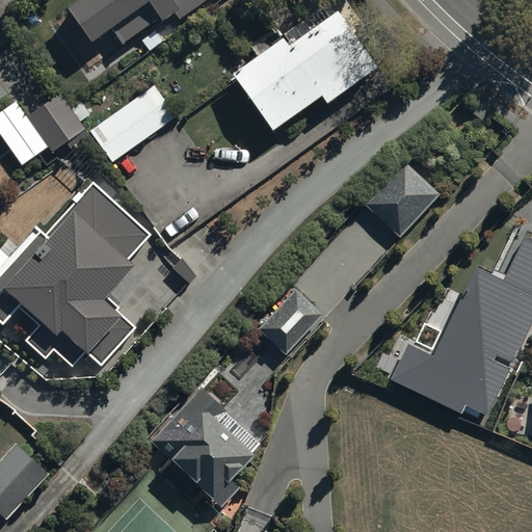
[(80,0),(69,8),(92,41),(111,27),(123,44),(160,17),(163,22),(175,14),(180,20),(207,0),(80,0)]
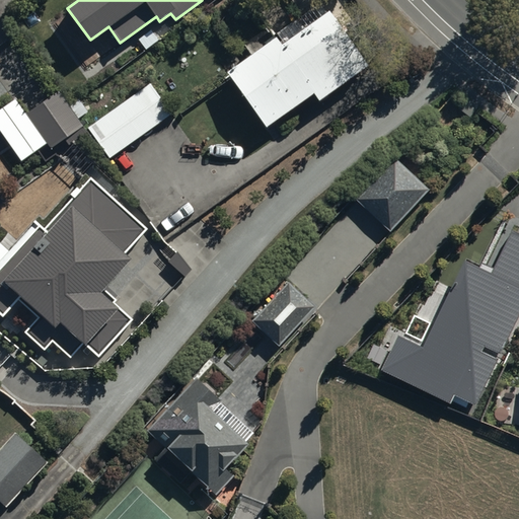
[(272,40),(224,75),(263,129),(310,95),(316,102),(362,67),(324,14),(278,47),(272,40)]
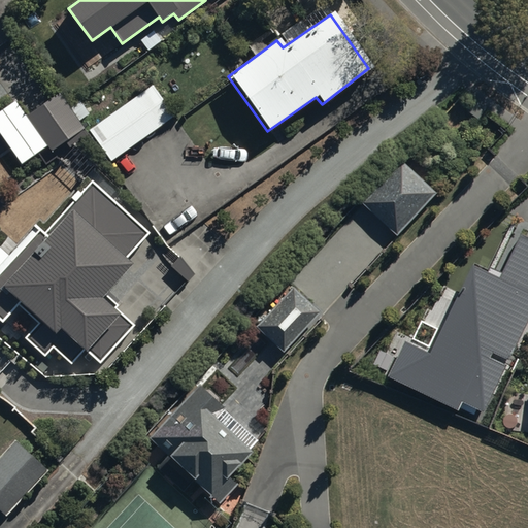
[(154,85),(90,130),(111,161),(175,114),(154,85)]
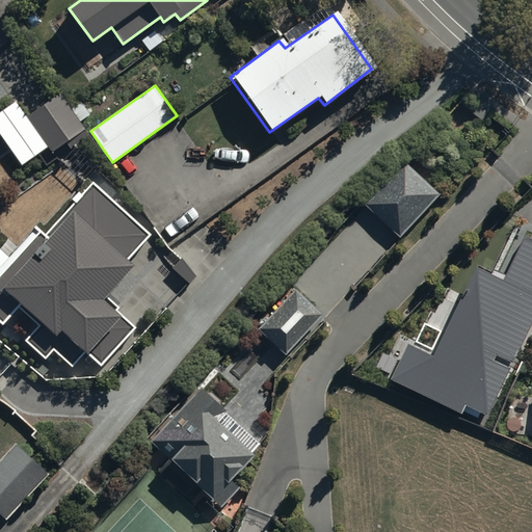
[(17,101),(0,112),(0,134),(22,165),(49,147),(52,152),(84,129),(59,95),(28,117),(17,101)]
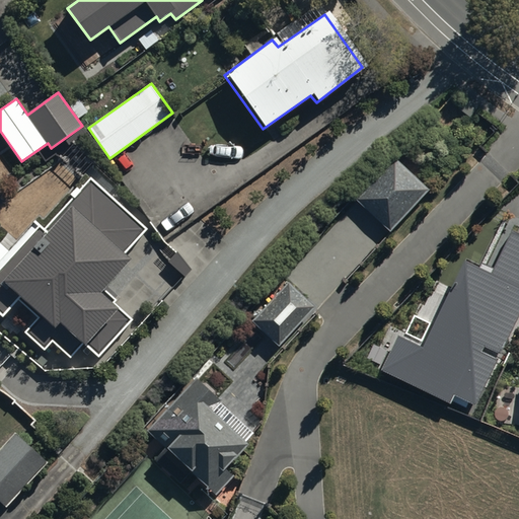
[(430,191),(395,159),(356,202),(390,233),(430,191)]
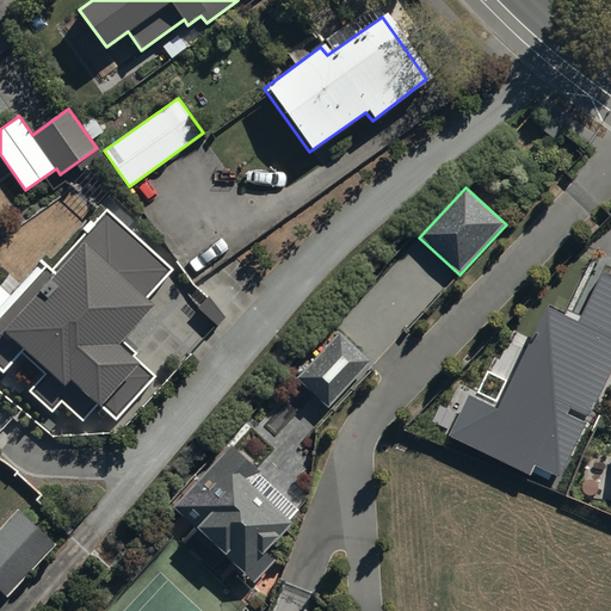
[(173,270),(106,209),(53,269),(41,258),(0,302),(0,369),(5,374),(23,355),(44,374),(29,390),(53,411),(60,402),(81,421),(98,402),(116,418),(154,376),(118,344),(154,306),(147,298),(173,270)]
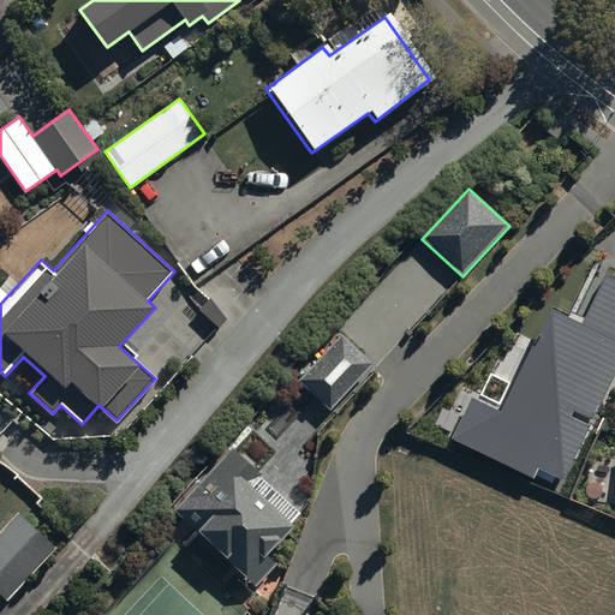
[(614,262),(602,256),(575,310),(614,329),(614,262)]
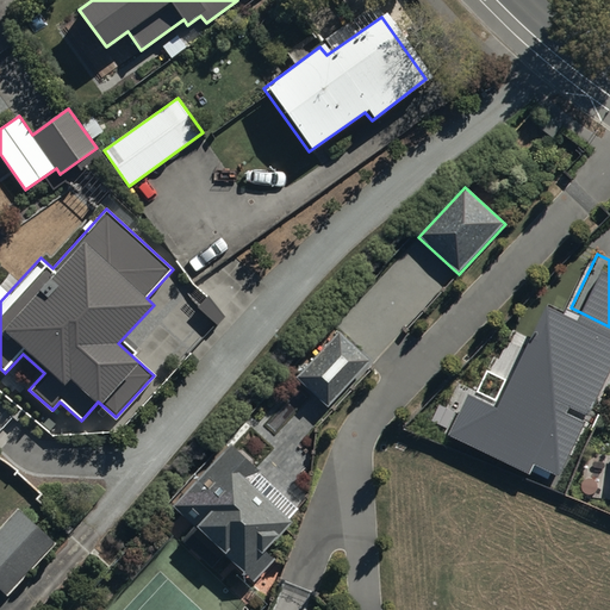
[(586,404),(609,354),(609,327),(571,307),(542,293),(495,390),(468,378),(447,421),(534,464),(537,456),(559,467),(585,412),(564,403),(567,396),(586,404)]
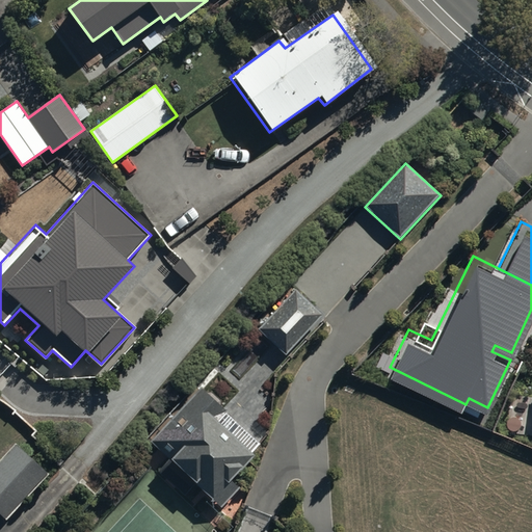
[(322,314),(295,289),(258,328),(286,353),(322,314)]
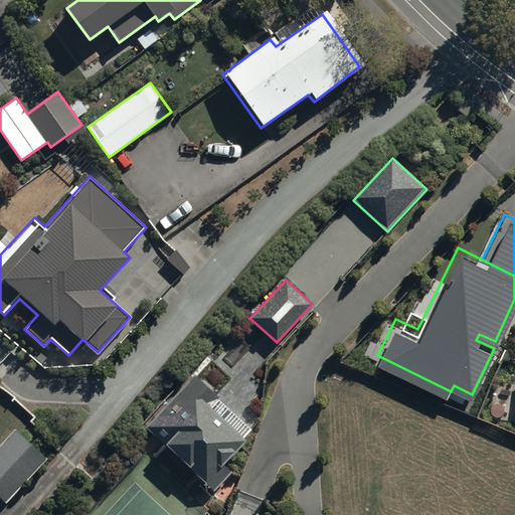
[(193,375),(145,426),(163,445),(152,457),(176,481),(187,469),(209,491),(230,469),(223,463),(243,442),(240,440),(249,431),(218,400),(211,407),(207,403),(214,396),(193,375)]
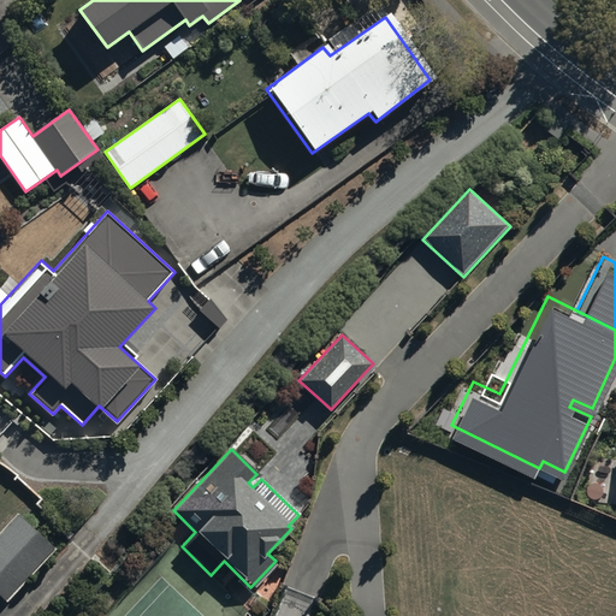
[(21,515),(0,535),(0,596),(7,603),(57,550),(21,515)]
